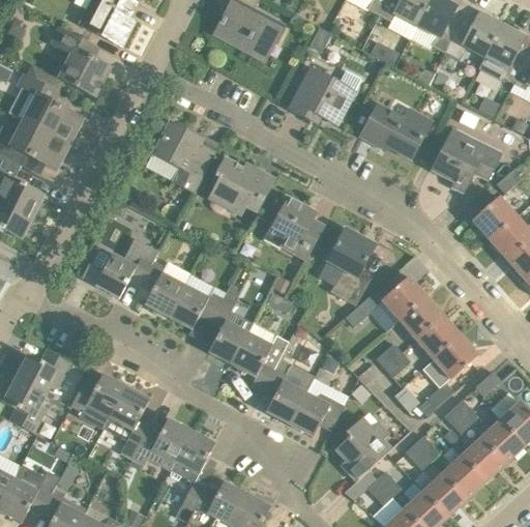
[(89,0),(84,10),(77,25),(119,47),(128,29),(121,25),(135,0),(89,0)]
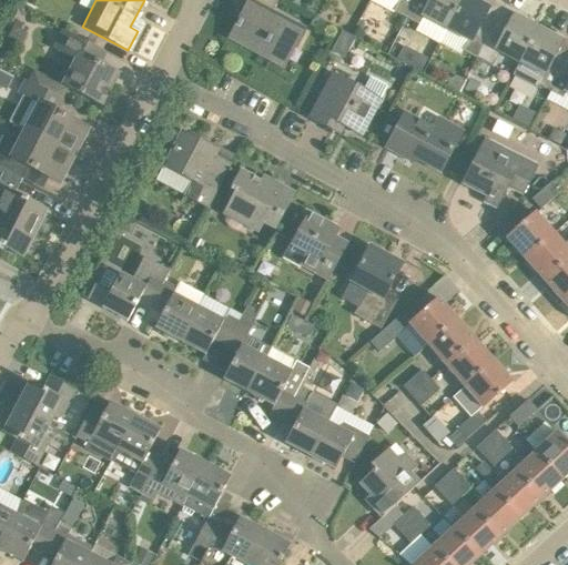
[(240,17),(229,37),(273,60),(285,40),(294,44),(303,26),(272,9),(276,0),(237,0),(232,12),(240,17)]
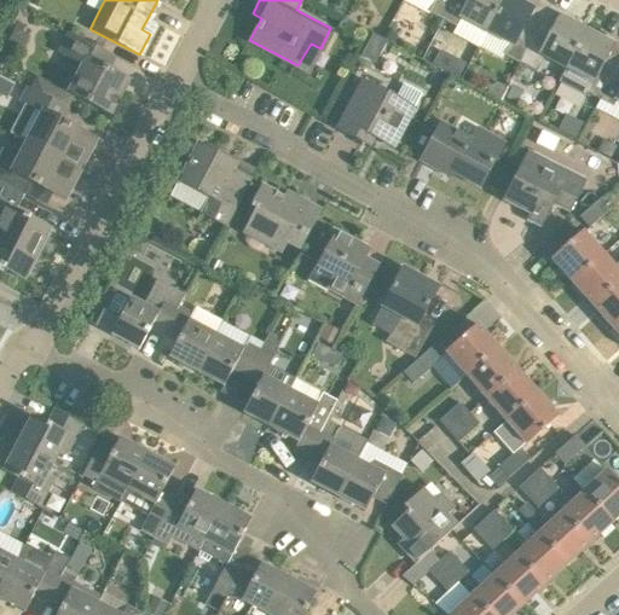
[(435,0),(429,11),(443,17),(451,0),(435,0)]
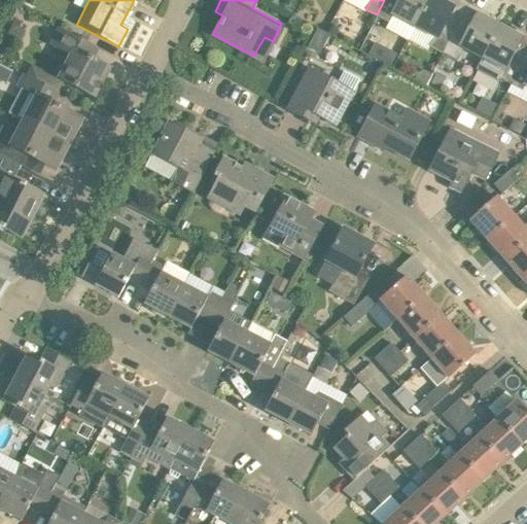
[(414,27),(427,0),(384,0),(377,14),(388,21),(391,15),(414,27)]
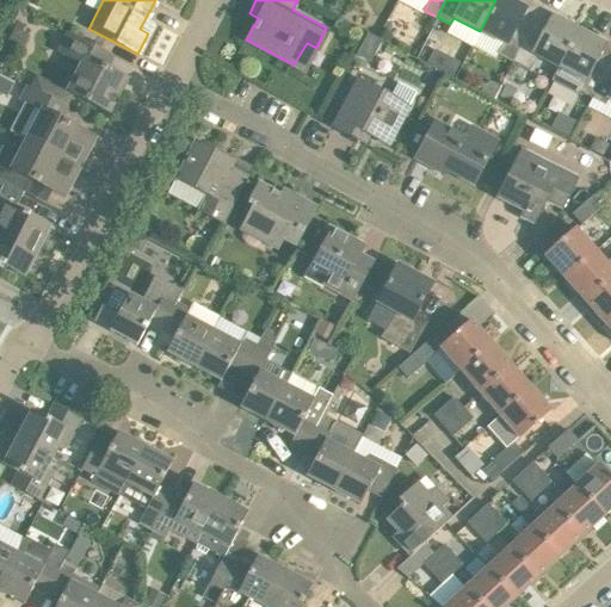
[(525,0),(523,6),(511,0),(495,0),(480,31),(503,43),(498,51),(513,60),(514,56),(543,2),(538,0),(525,0)]
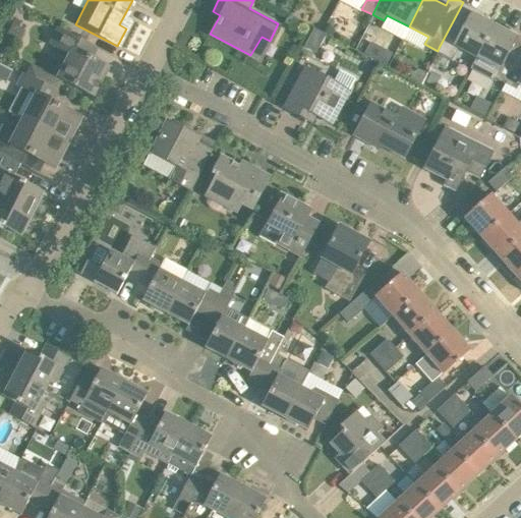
[(493,25),(471,14),(474,7),(463,2),(439,48),(453,55),(457,48),(475,57),(493,25)]
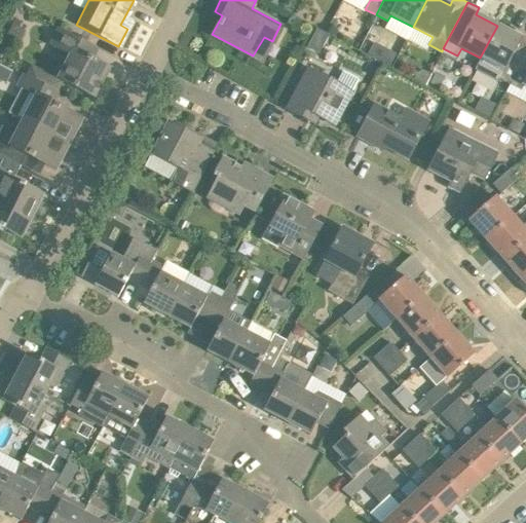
[(20,42),(26,30),(19,26),(22,20),(15,16),(5,35),(20,42)]
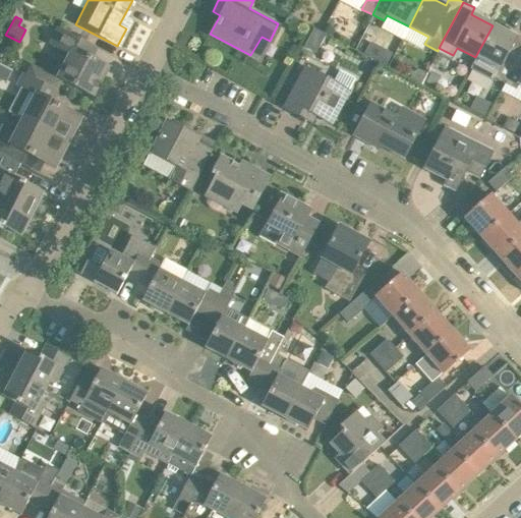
[(56,75),(92,95),(107,65),(79,51),(85,40),(57,25),(48,43),(67,53),(56,75)]
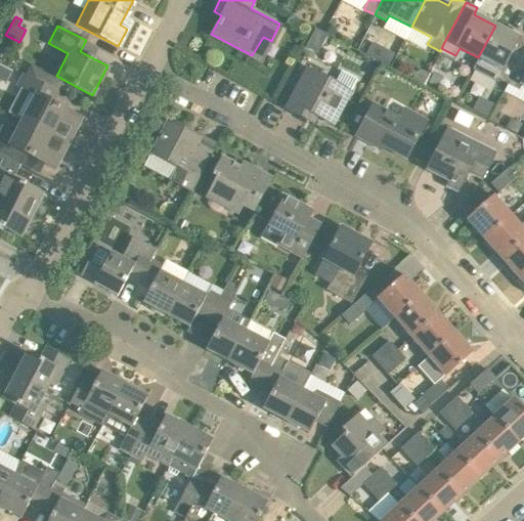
[(495,26),(478,57),(472,69),(493,80),(495,77),(508,83),(523,51),(523,33),(519,31),(516,37),(495,26)]
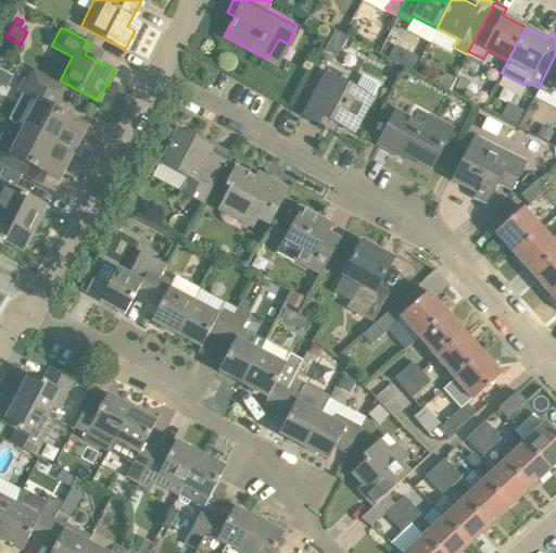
[(408,49),(402,61),(413,66),(419,55),(408,49)]
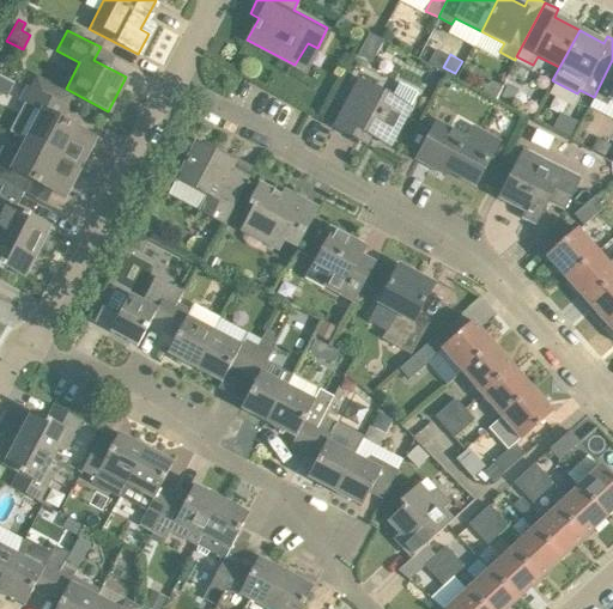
[(608,98),(612,101),(612,60),(594,97),(606,104),(608,98)]
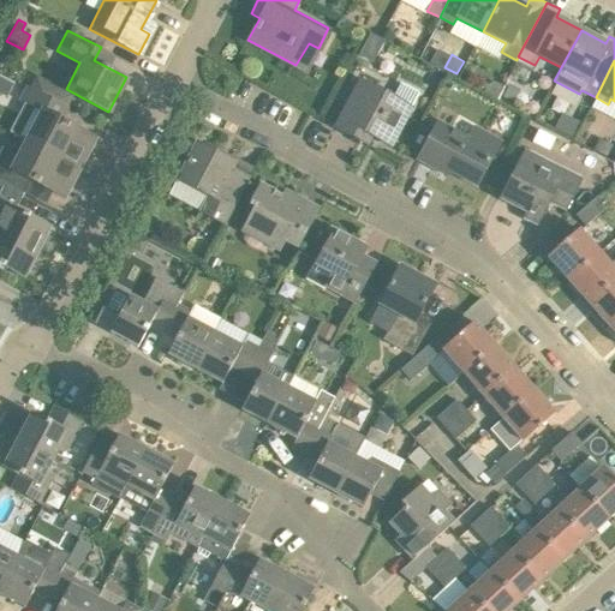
[(13,83),(0,75),(0,90),(7,95),(13,83)]
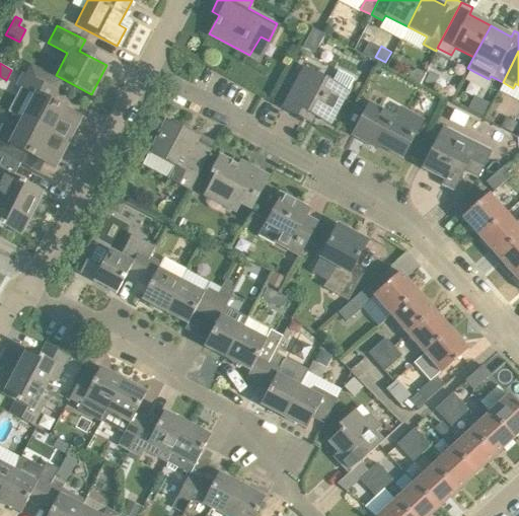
[(306,109),(328,122),(354,75),(337,66),(330,77),(305,63),(283,105),(302,117),(306,109)]
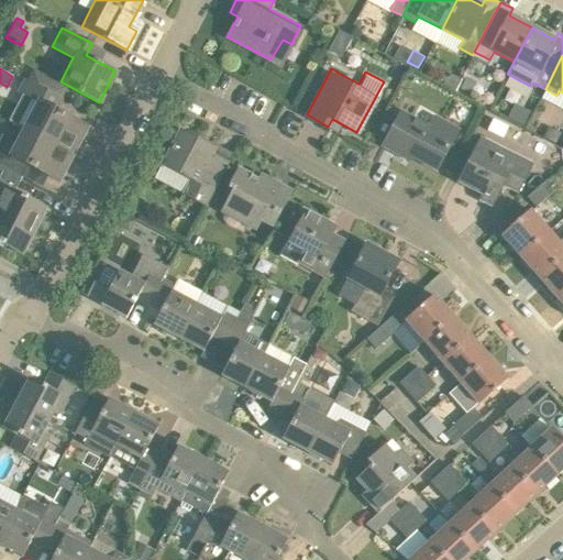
[(454,88),(461,77),(453,74),(446,76),(443,83),(454,88)]
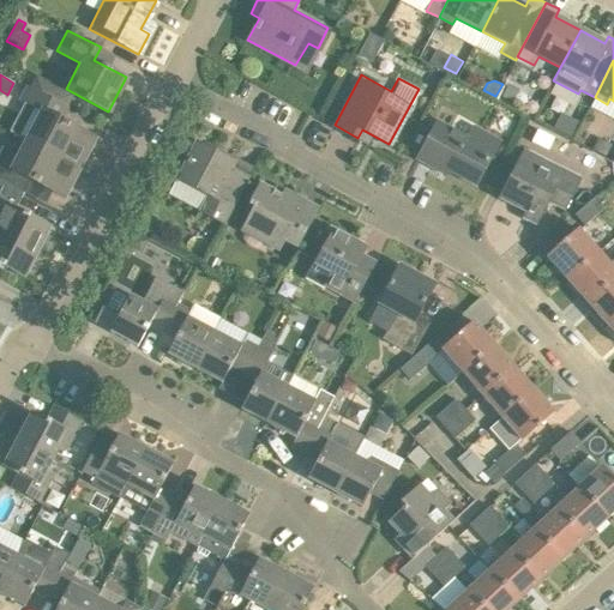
[(519,88),(509,83),(503,94),(513,100),(519,88)]
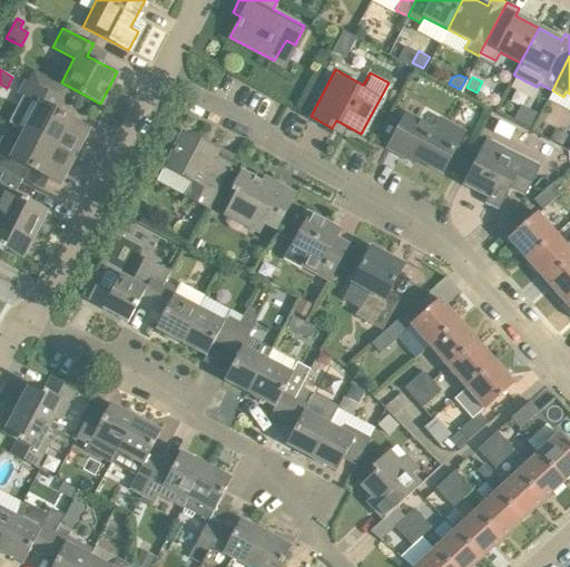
[(23,127),(75,154),(88,127),(57,110),(64,98),(25,78),(18,90),(37,100),(23,127)]
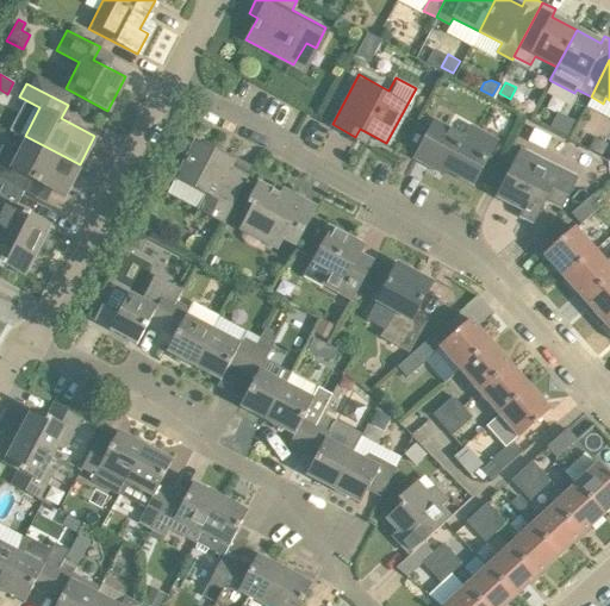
[(430,164),(433,161),(472,181),(496,137),(470,123),(464,133),(435,118),(415,156),(430,164)]
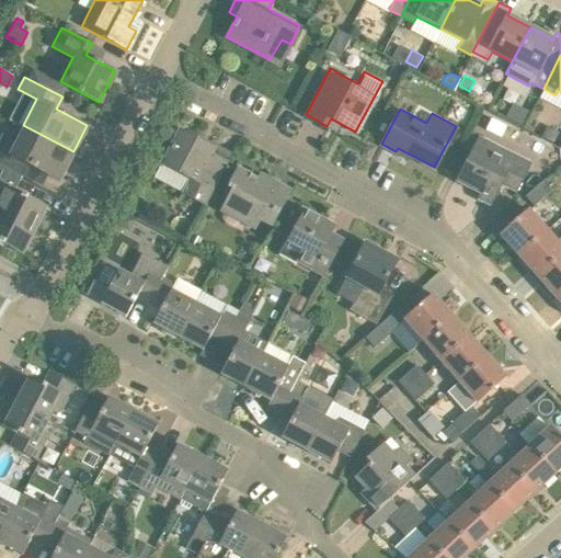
[(27,163),(58,179),(73,151),(23,125),(15,139),(1,133),(0,134),(0,162),(22,174),(27,163)]
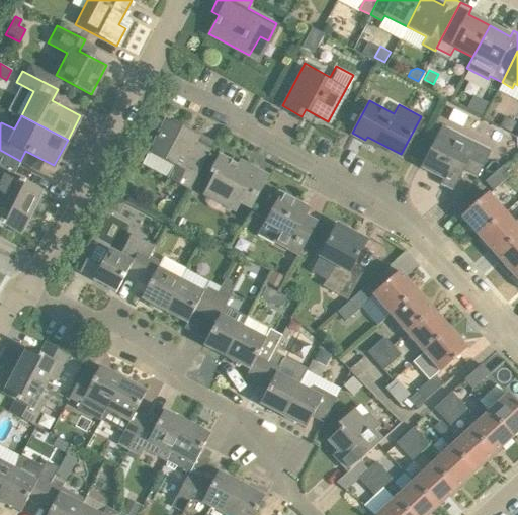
[(194,141),(196,136),(165,119),(148,151),(173,164),(167,176),(188,187),(208,149),(194,141)]
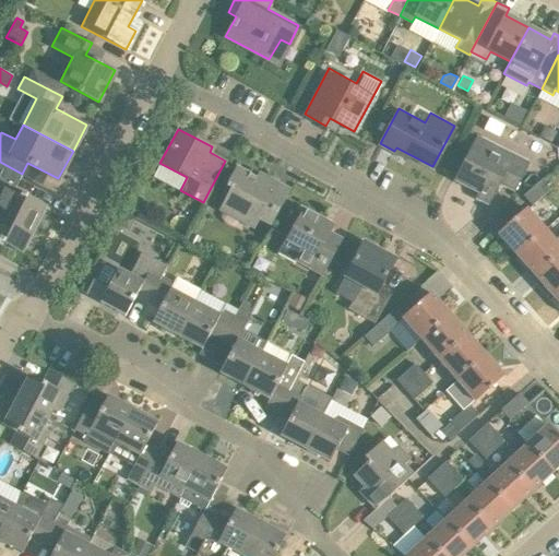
[(523,169),(473,143),(455,178),(476,189),(490,197),(498,181),(513,189),(523,169)]
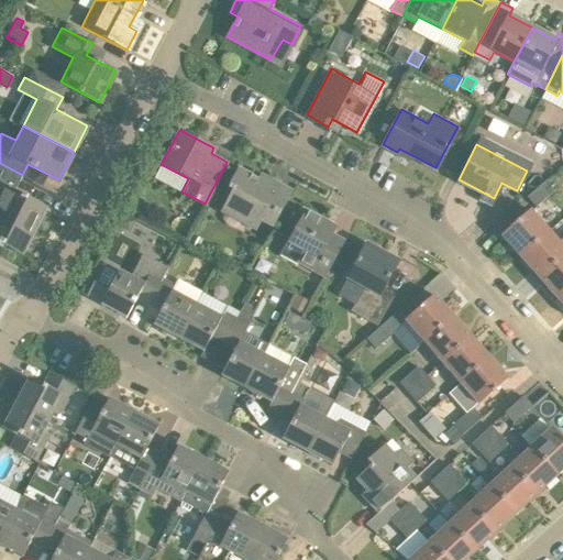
[(21,251),(32,229),(43,207),(25,198),(26,196),(14,189),(22,175),(0,163),(0,186),(0,187),(0,243),(2,244),(3,242),(21,251)]
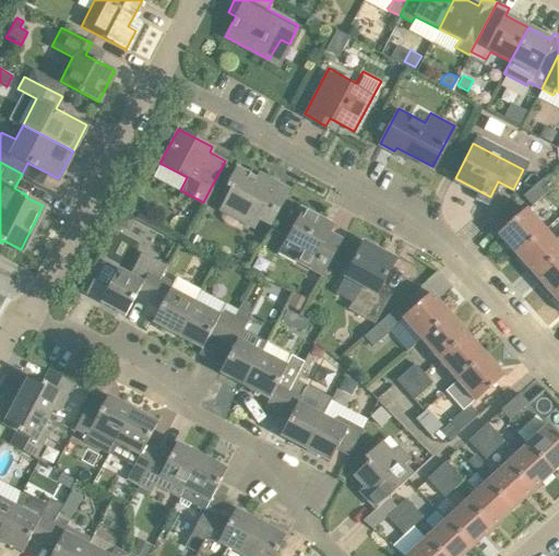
[(226,186),(229,188),(217,209),(254,228),(259,220),(270,225),(288,188),(266,177),(264,181),(236,167),(226,186)]
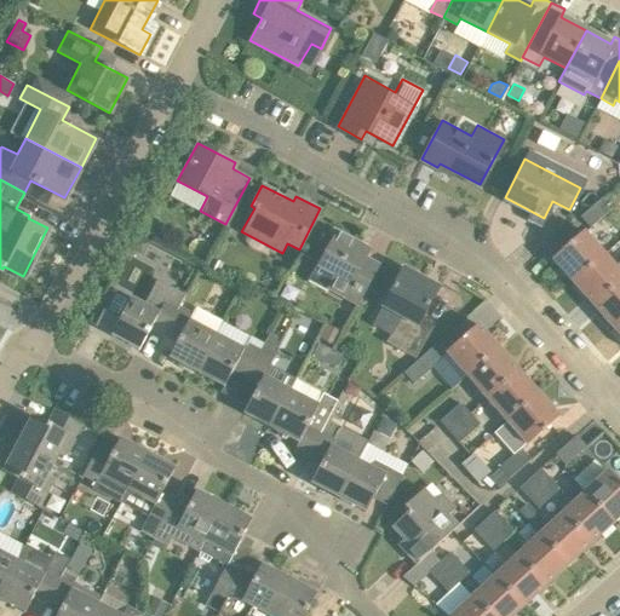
[(609,189),(579,214),(589,225),(618,201),(609,189)]
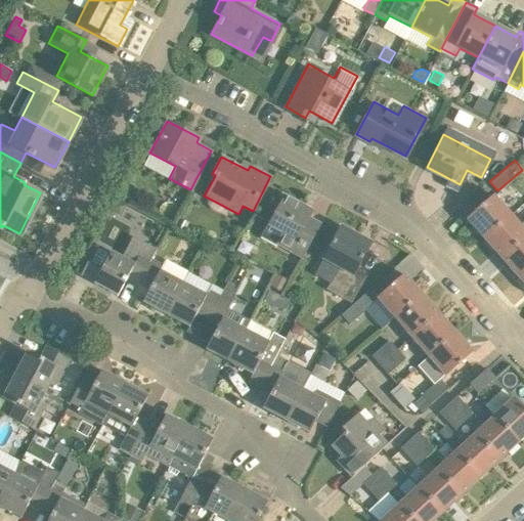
[(511,213),(493,192),(466,218),(483,237),(511,213)]
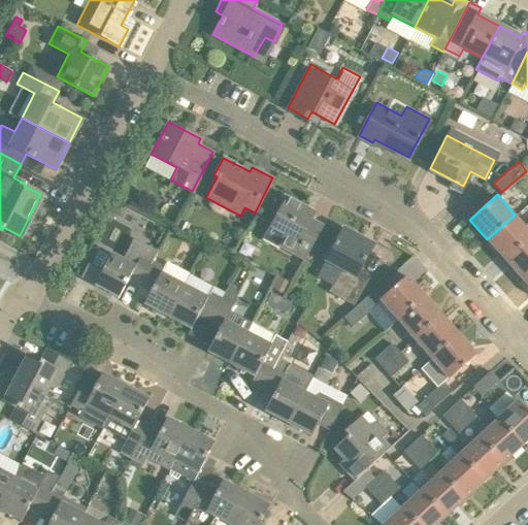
[(276,244),(303,259),(323,225),(309,218),(314,210),(286,196),(269,227),(283,234),(276,244)]
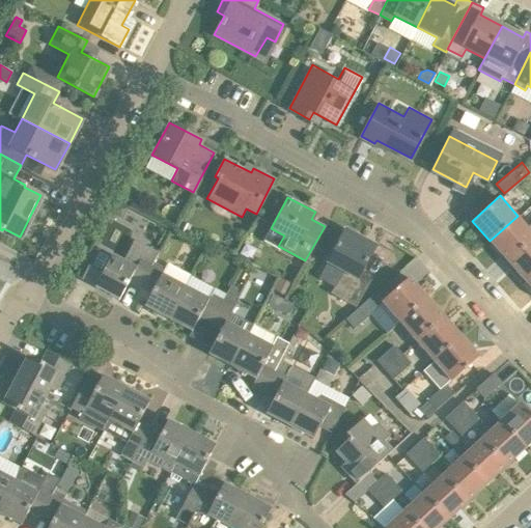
[(122,217),(129,206),(117,201),(112,212),(122,217)]
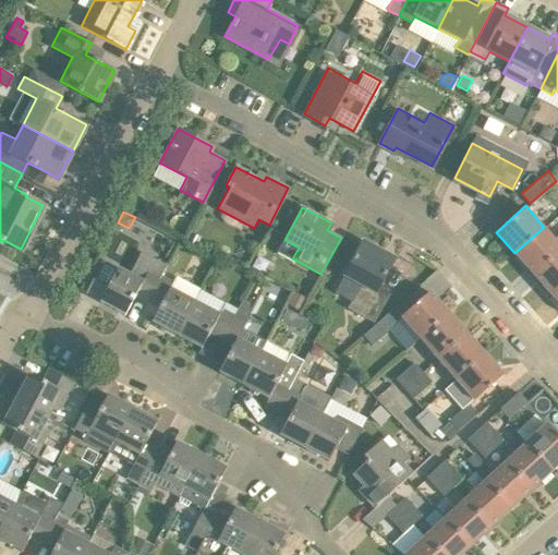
[(533,274),(557,251),(557,242),(544,227),(514,253),(533,274)]
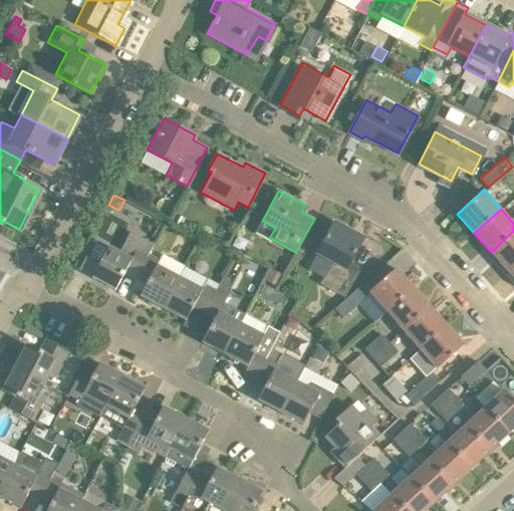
[(184,216),(177,212),(172,220),(180,224),(184,216)]
